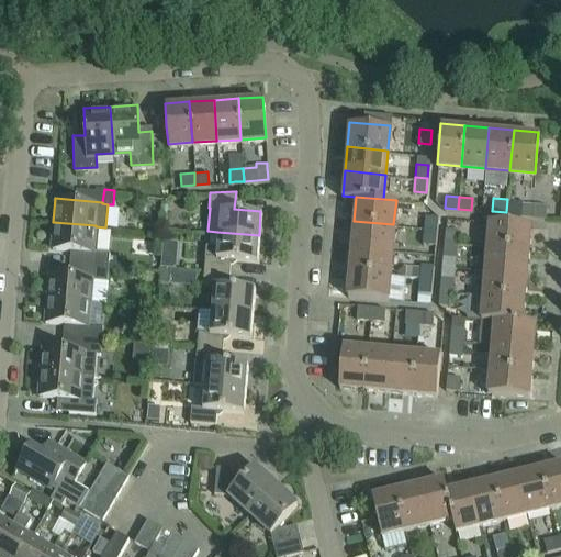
[(507,199),(506,212),(545,215),(546,202),(509,199),(507,199)]
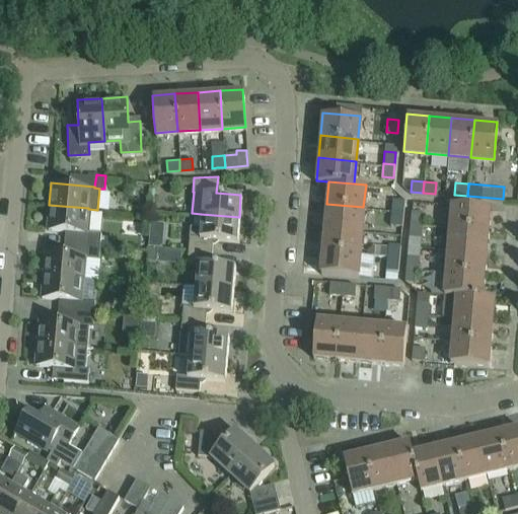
[(402,211),(403,198),(393,198),(392,210),(402,211)]
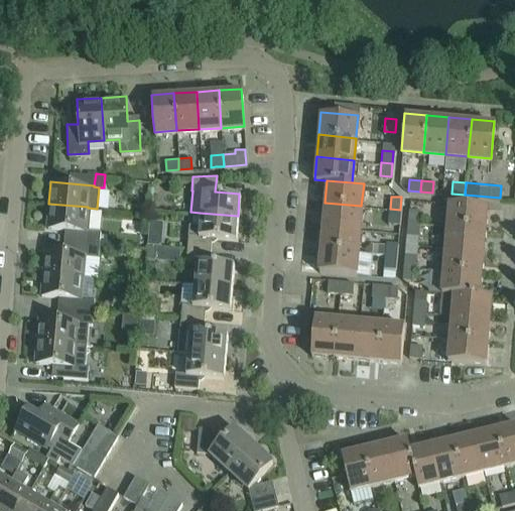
[(485,226),(486,204),(448,201),(446,223),(485,226)]
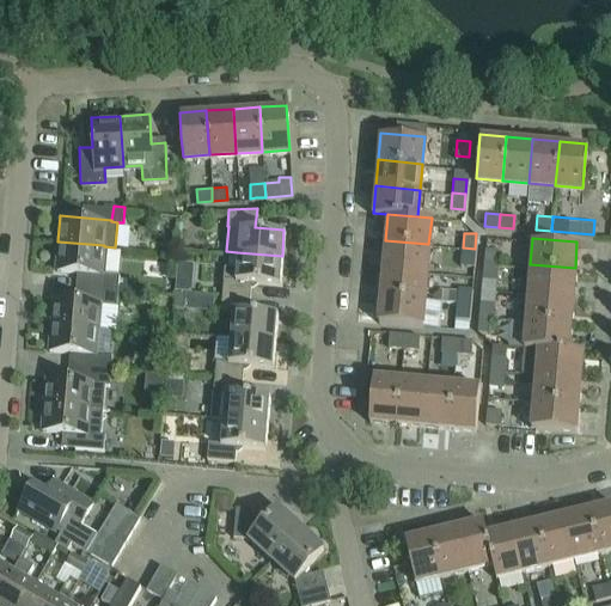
[(426,270),(428,244),(385,240),(383,267),(426,270)]
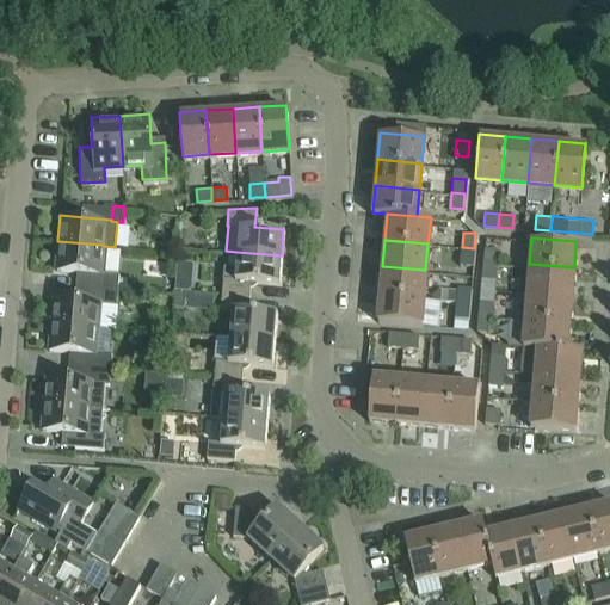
[(104,246),(104,245),(57,241),(55,266),(102,271),(104,246)]
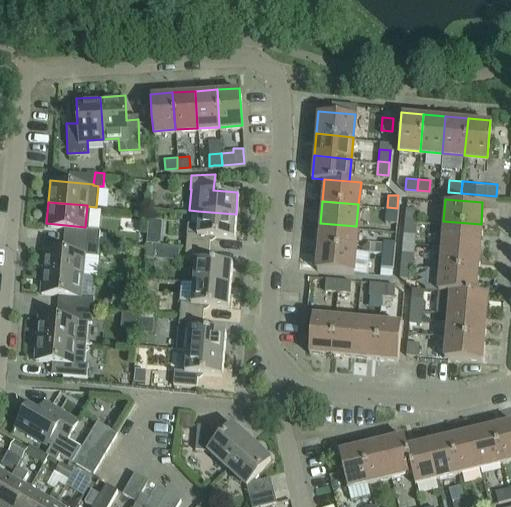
[(415,219),(417,207),(405,206),(404,218),(415,219)]
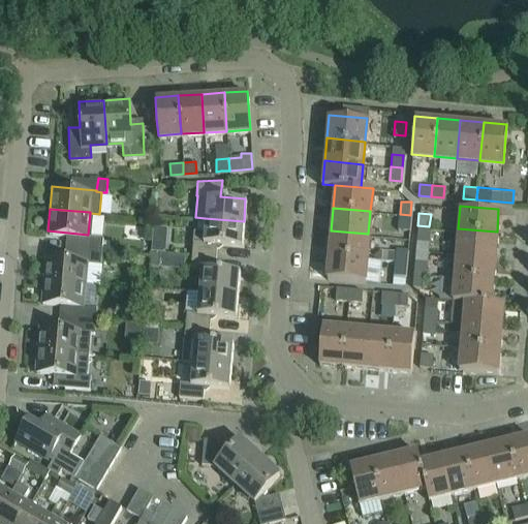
[(409,227),(410,215),(400,214),(399,226),(409,227)]
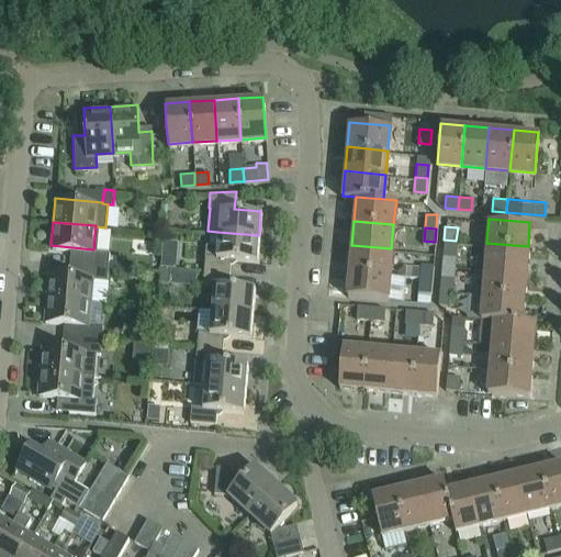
[(257,259),(259,235),(217,232),(216,244),(205,243),(204,253),(203,268),(228,270),(229,257),(257,259)]
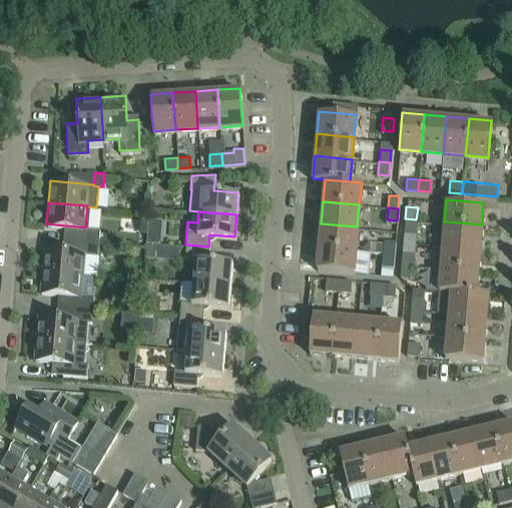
[(414,241),(415,232),(416,219),(405,218),(403,240),(414,241)]
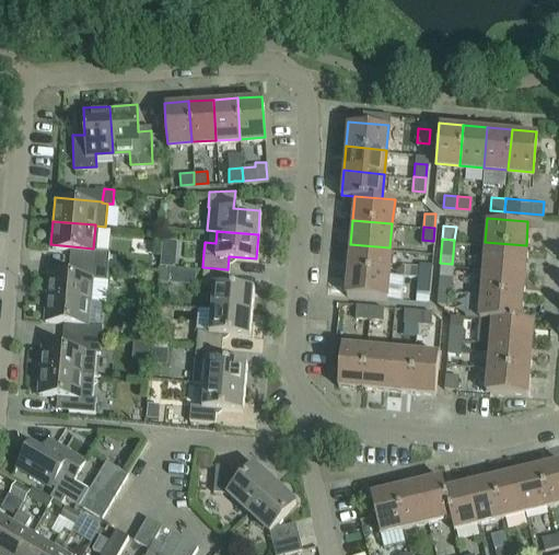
[(524,269),(526,245),(485,242),(482,266),(524,269)]
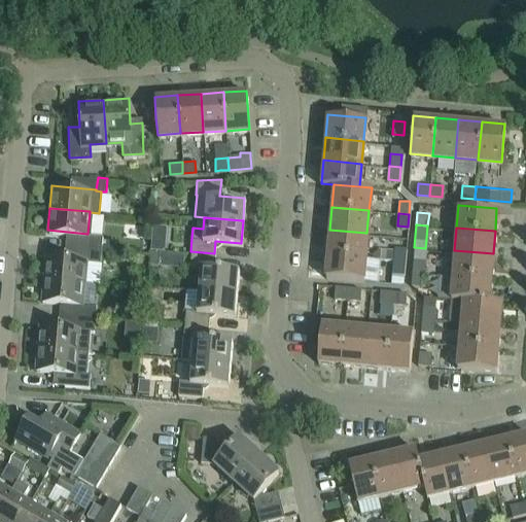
[(364,256),(366,233),(329,230),(327,252),(364,256)]
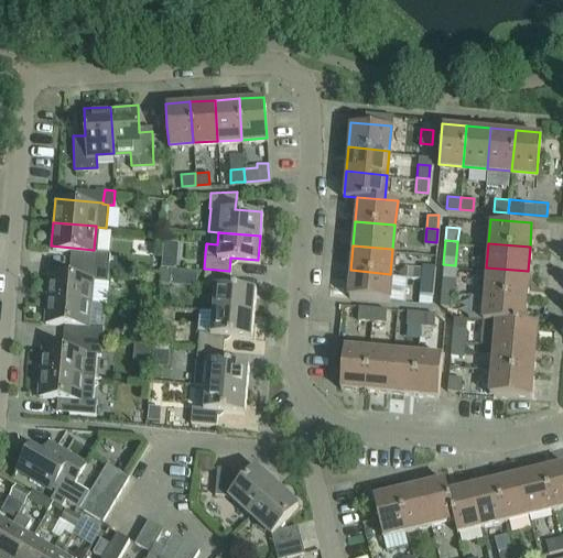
[(108,264),(109,250),(99,249),(98,263),(108,264)]
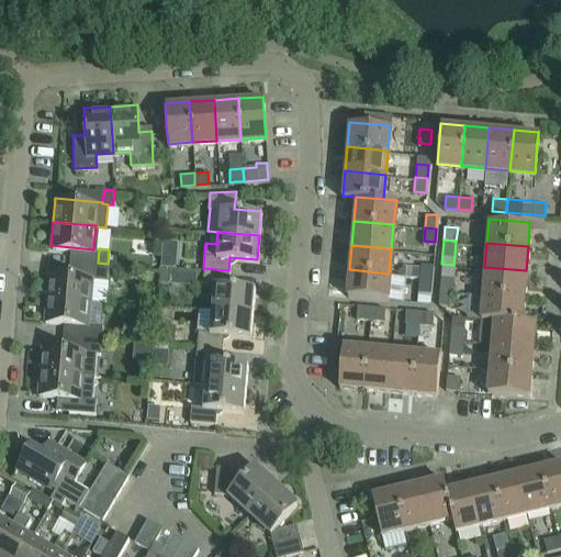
[(432,277),(433,263),(423,262),(421,276),(432,277)]
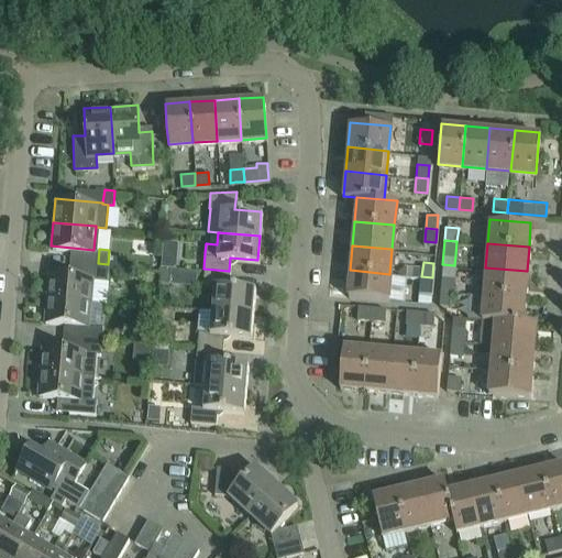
[(107,279),(108,264),(98,263),(96,277),(107,279)]
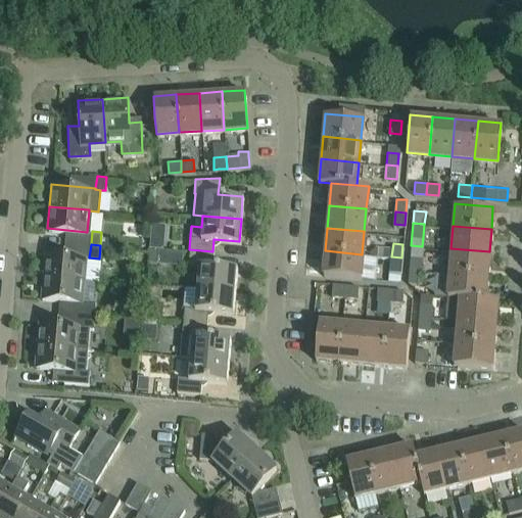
[(420,269),(421,256),(422,246),(411,245),(409,268),(420,269)]
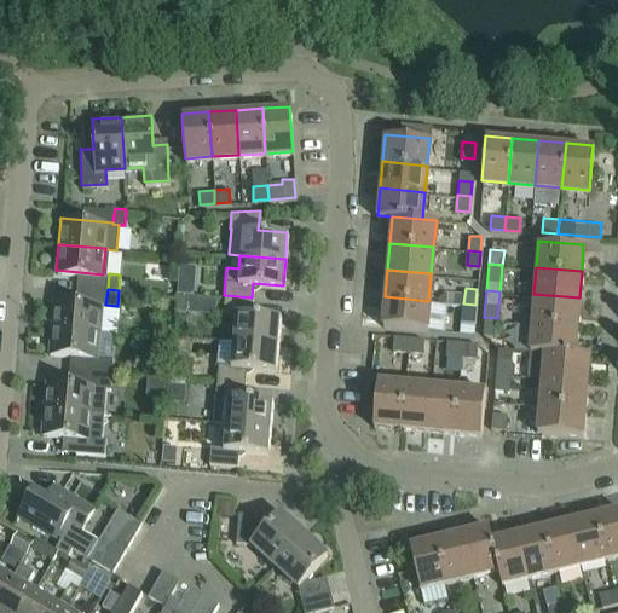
[(577,324),(579,298),(533,294),(531,321),(577,324)]
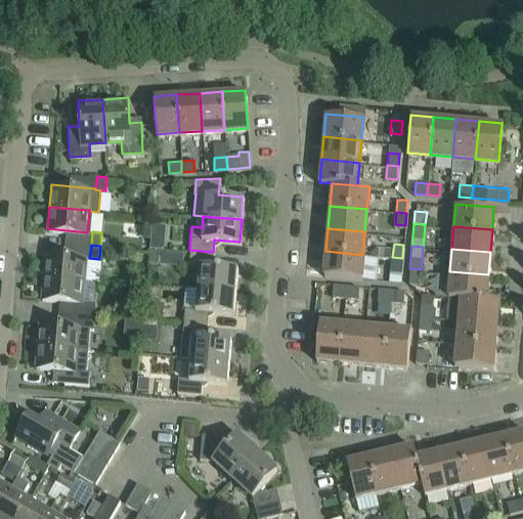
[(234,289),(236,266),(212,264),(213,252),(189,250),(188,263),(199,264),(197,286),(234,289)]
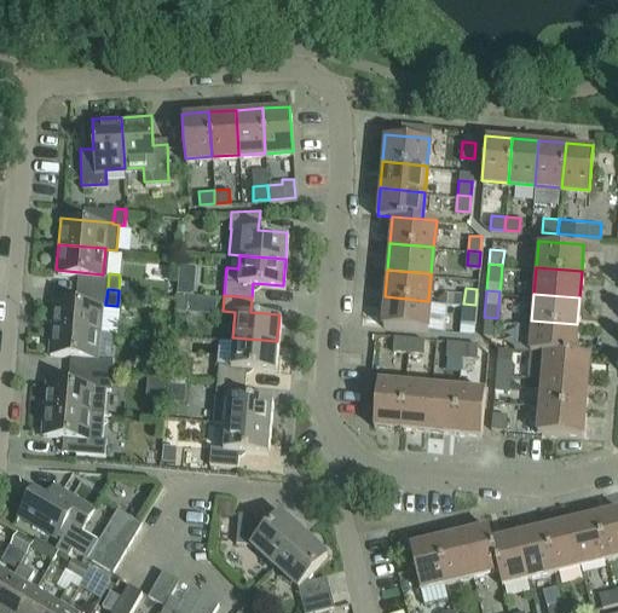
[(426,328),(428,301),(385,296),(382,323),(426,328)]
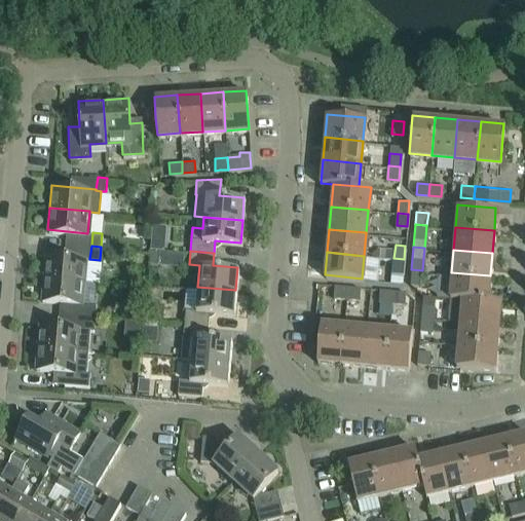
[(83,280),(85,257),(45,254),(43,276),(83,280)]
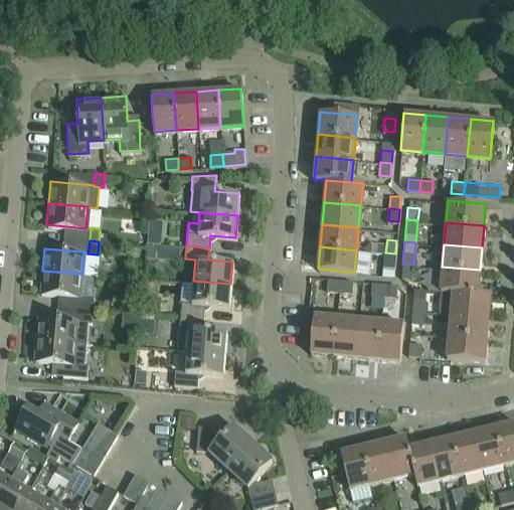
[(394,266),(395,253),(385,252),(384,265),(394,266)]
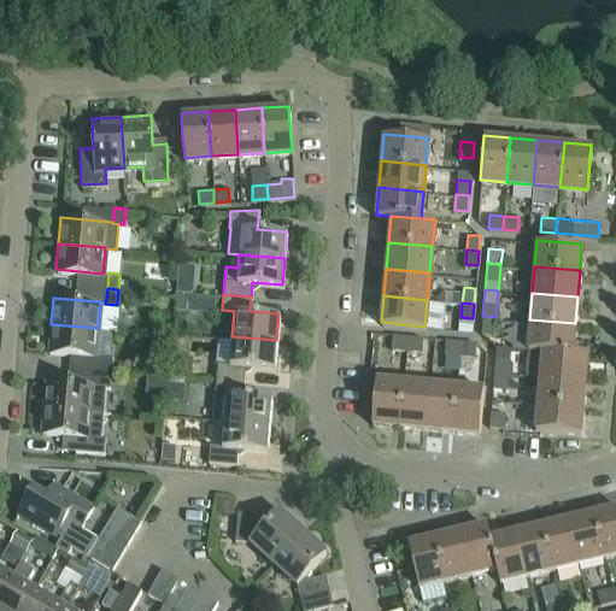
[(494,333),(496,317),(482,316),(481,332),(494,333)]
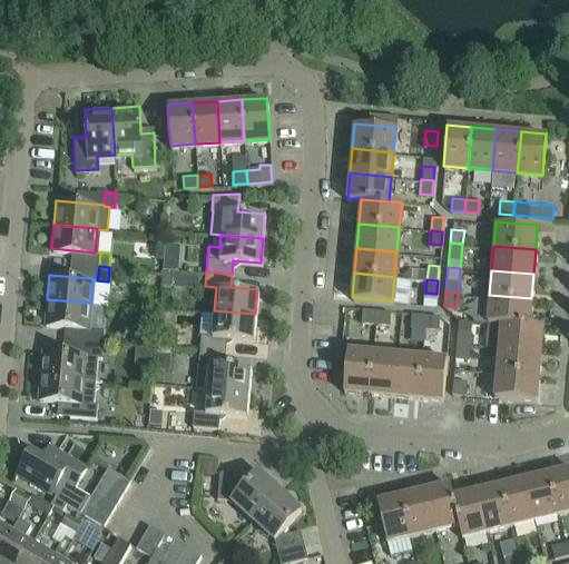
[(529,323),(531,298),(489,295),(487,319),(529,323)]
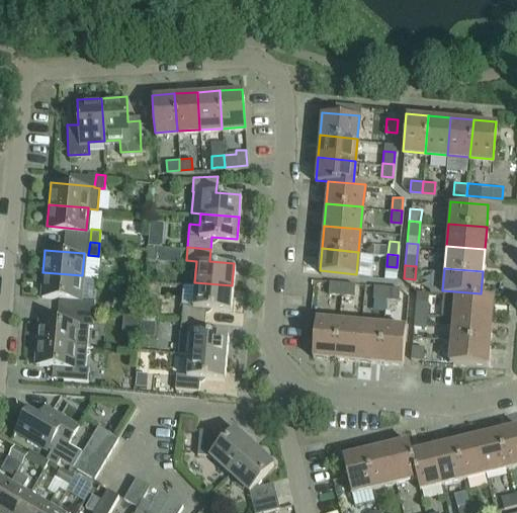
[(81,297),(82,275),(42,272),(40,293),(81,297)]
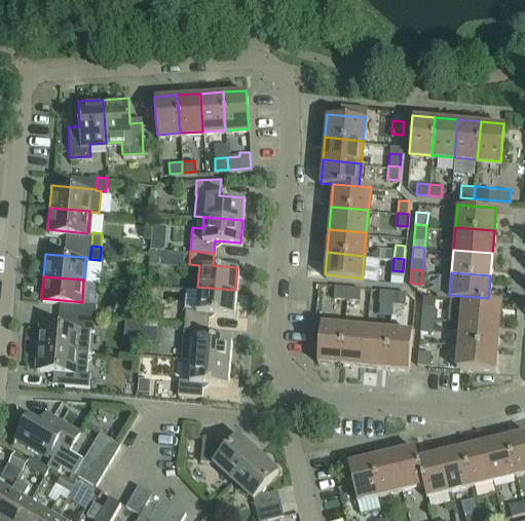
[(345,296),(346,284),(334,283),(333,295),(345,296)]
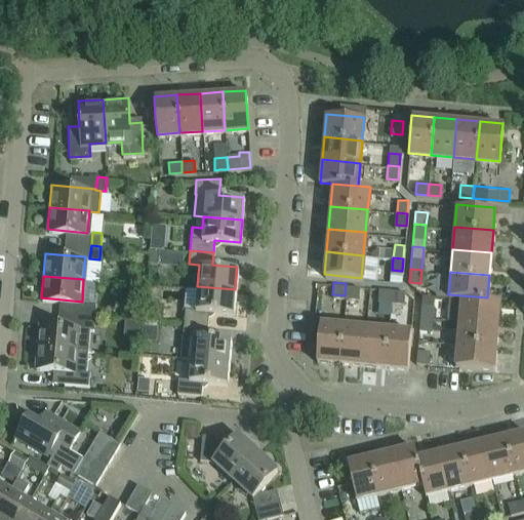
[(358,296),(359,285),(346,283),(345,295),(358,296)]
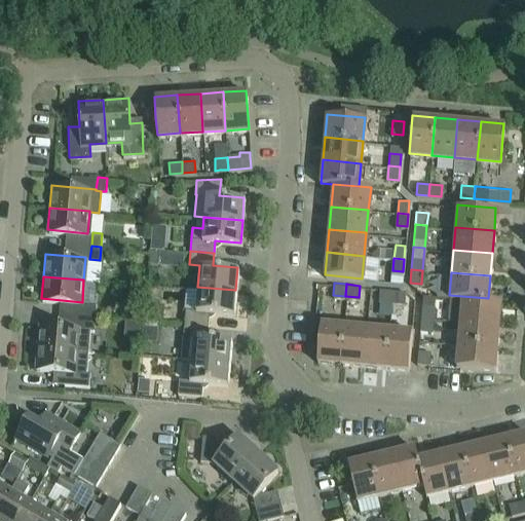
[(175,298),(192,299),(192,287),(176,287),(175,298)]
